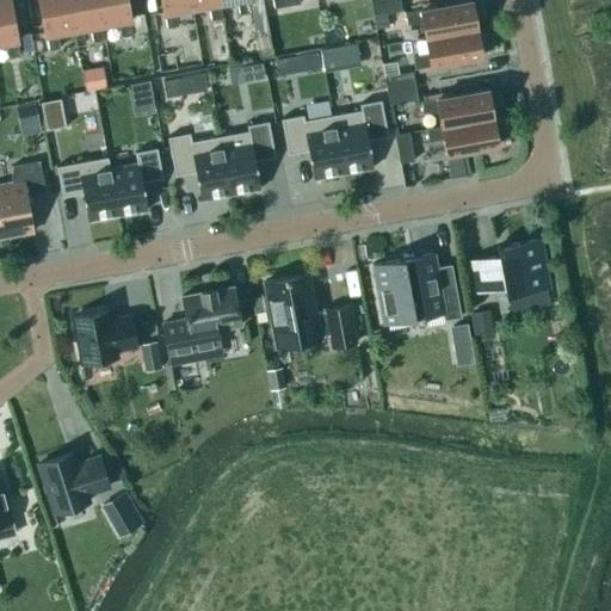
[(7,59),(20,56),(8,0),(0,0),(0,43),(5,43),(7,59)]
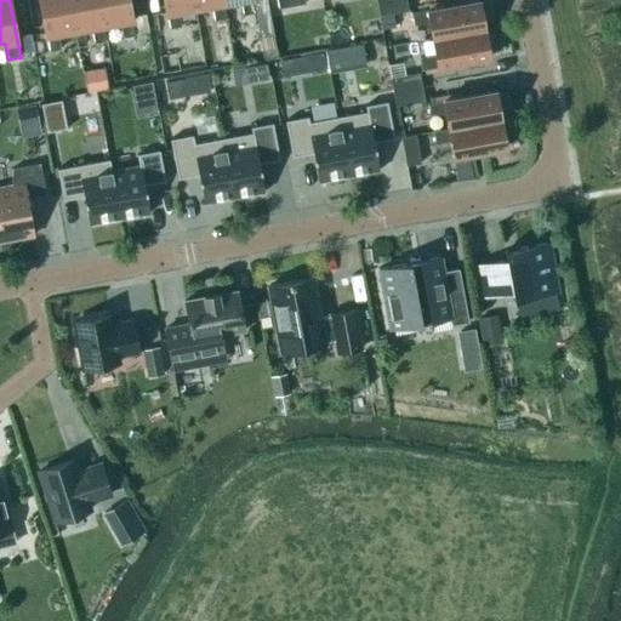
[(39,0),(49,51),(61,49),(58,34),(75,30),(69,0),(39,0)]
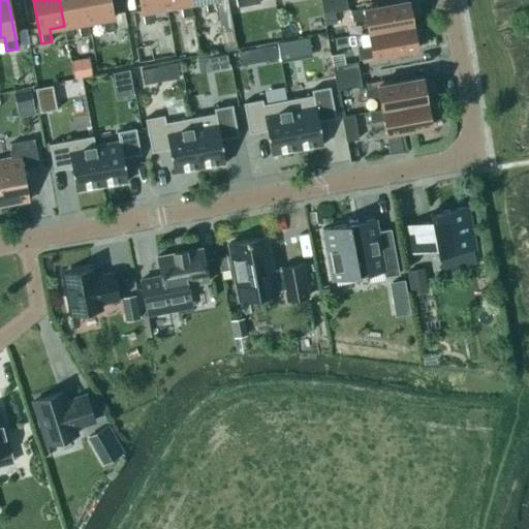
[(80,36),(91,35),(88,22),(84,0),(59,0),(64,26),(78,24),(80,36)]
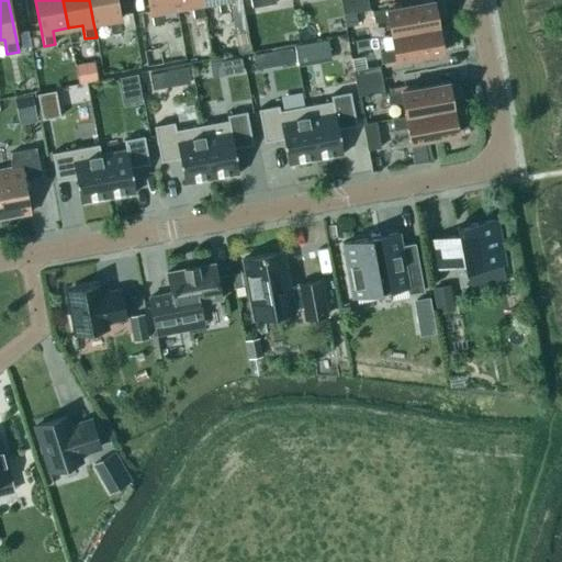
[(111,34),(122,32),(115,0),(89,0),(93,23),(109,21),(111,34)]
